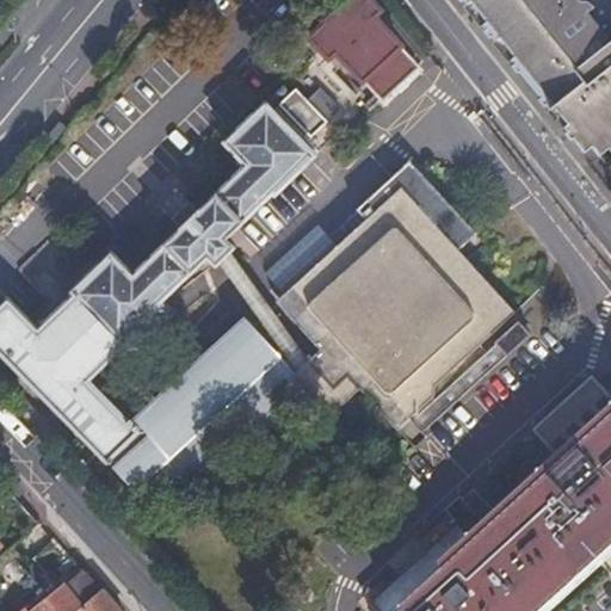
[(334,59),(362,85),(365,81),(383,100),(415,69),(397,50),(401,47),(372,18),(380,12),(368,0),(351,0),(344,8),(341,6),(322,24),(326,26),(309,43),(331,63),(334,59)]
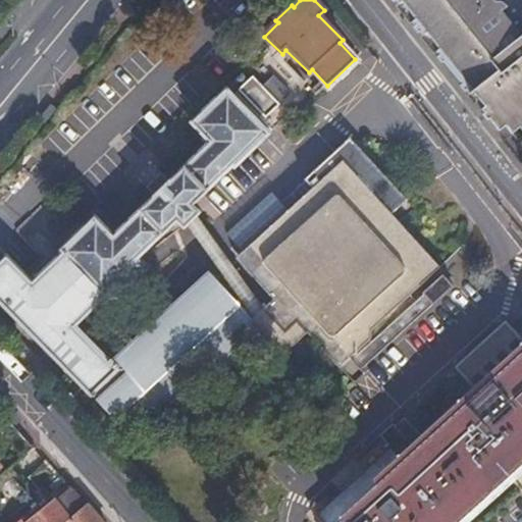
[(511,134),(521,123),(521,32),(519,35),(501,12),(504,5),(497,0),(398,0),(502,128),(505,126),(511,134)]
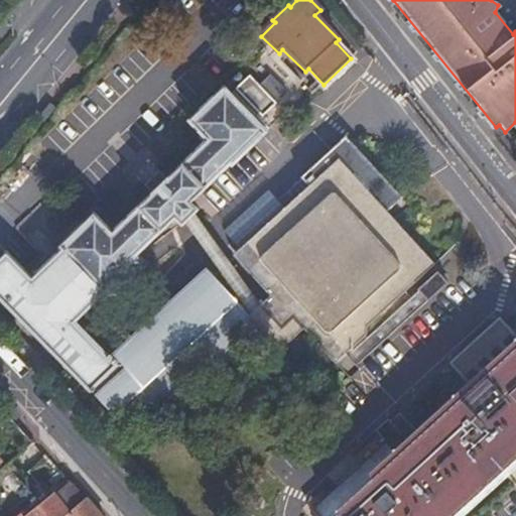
[(60,253),(49,265),(92,308),(105,295),(118,303),(128,288),(152,269),(140,256),(137,259),(136,258),(175,219),(184,227),(186,224),(198,213),(201,211),(191,202),(229,165),(232,167),(266,133),(257,123),(263,118),(276,104),(276,103),(286,93),(269,76),(259,86),(249,77),(245,81),(238,74),(188,123),(207,142),(167,180),(161,174),(147,187),(153,195),(113,234),(94,215),(57,250),(60,253)]
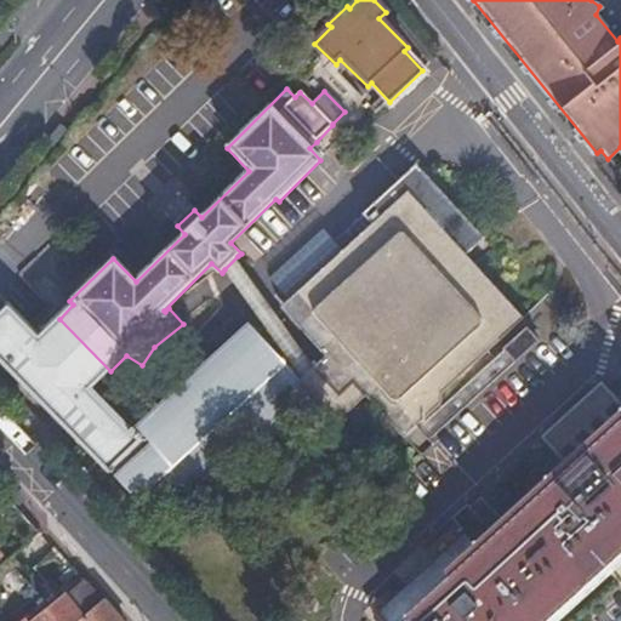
[(328,153),(317,142),(309,148),(320,160),(328,153)]
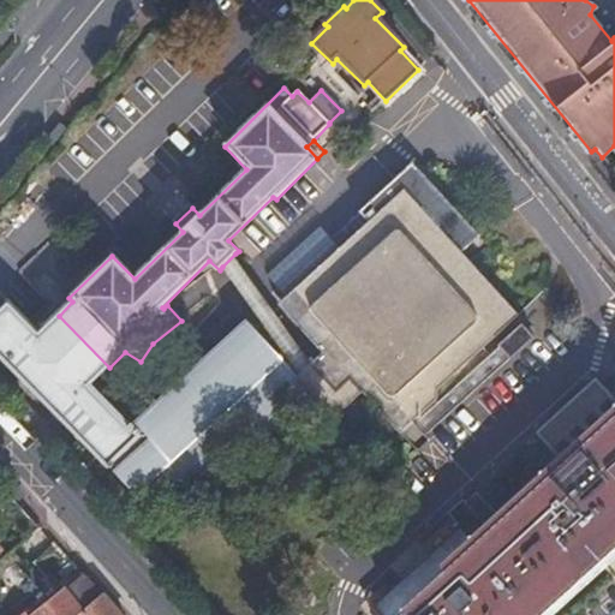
[(294,375),(300,381),(304,388),(329,416),(357,389),(398,434),(435,400),(436,390),(518,316),(459,251),(475,237),(411,166),(360,212),(370,222),(280,304),(322,350),(310,360),(297,372),(294,375)]
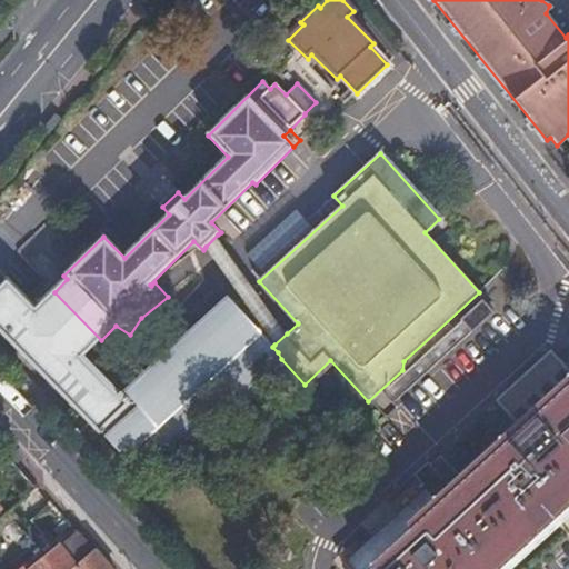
[(275,345),(287,333),(218,235),(206,247),(275,345)]
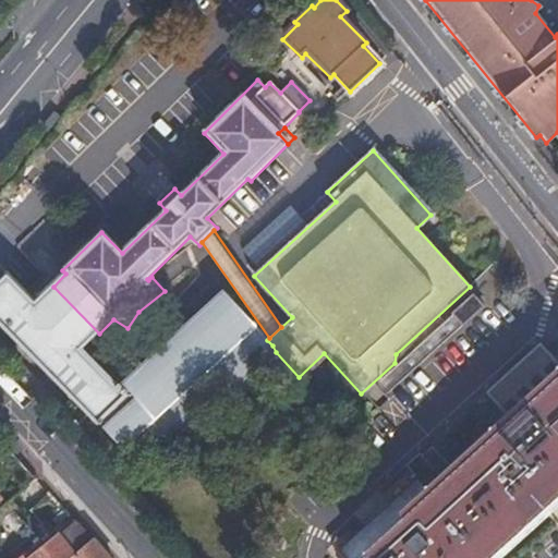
[(252,364),(273,346),(267,340),(230,299),(174,349),(170,344),(122,388),(118,384),(116,381),(113,384),(82,352),(35,305),(1,273),(0,274),(0,326),(118,447),(140,427),(145,431),(152,433),(159,434),(166,433),(161,424),(197,407),(209,389),(226,384),(241,377),(254,366),(252,364)]
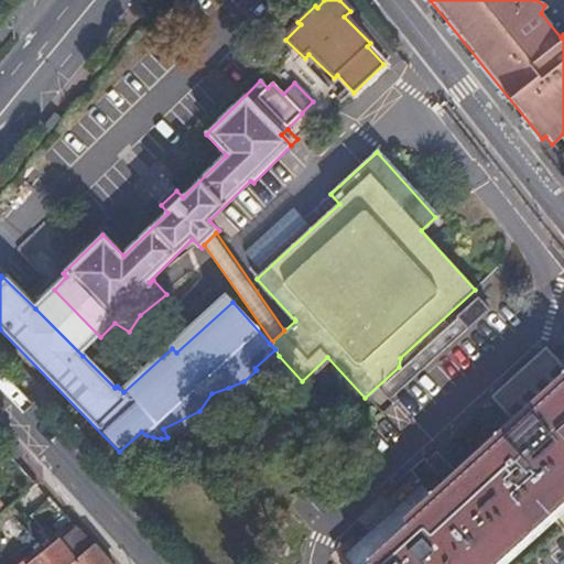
[(54,290),(35,308),(83,356),(100,337),(54,290)]
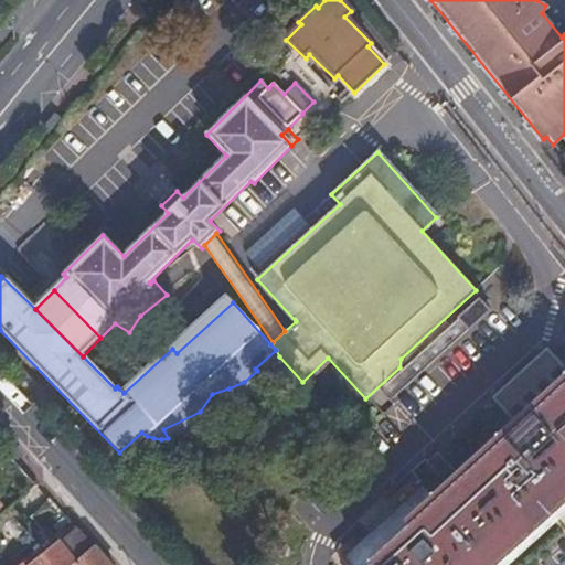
[(225,295),(119,388),(124,393),(172,349),(177,353),(233,302),(225,295)]
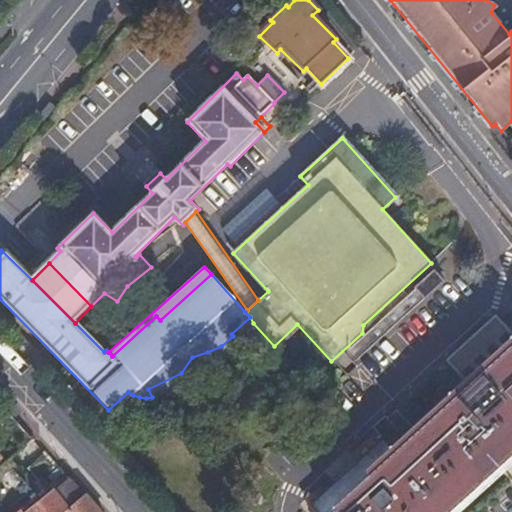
[(444,281),(434,271),(414,289),(424,300),(444,281)]
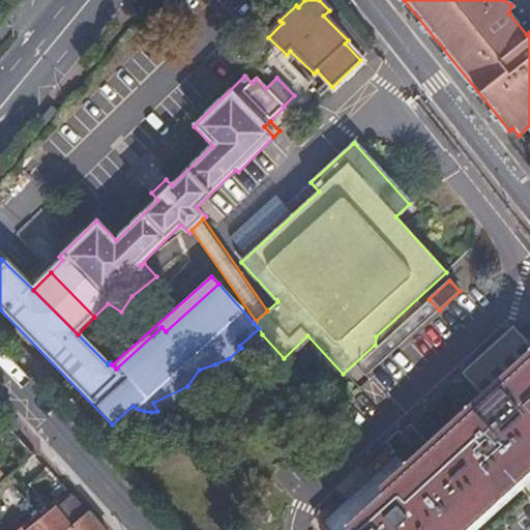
[(529,345),(512,325),(461,374),(483,401),(408,468),(391,450),(365,474),(382,492),(357,513),(342,497),(317,520),(325,529),(454,529),(509,480),(529,502),(529,345)]
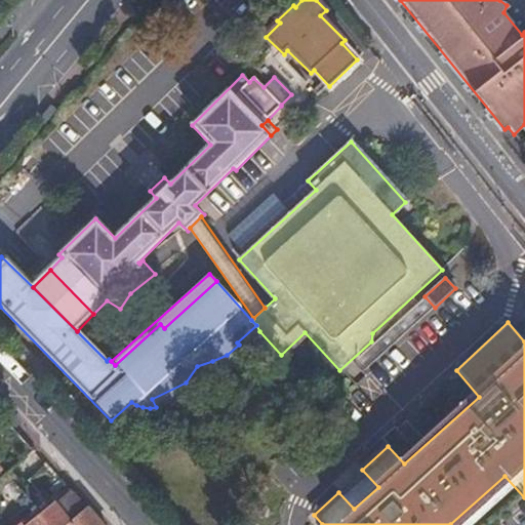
[(152,399),(156,407),(190,394),(204,373),(225,366),(238,359),(248,350),(255,339),(259,331),(256,325),(237,342),(239,345),(227,355),(212,361),(197,366),(186,382),(152,399)]
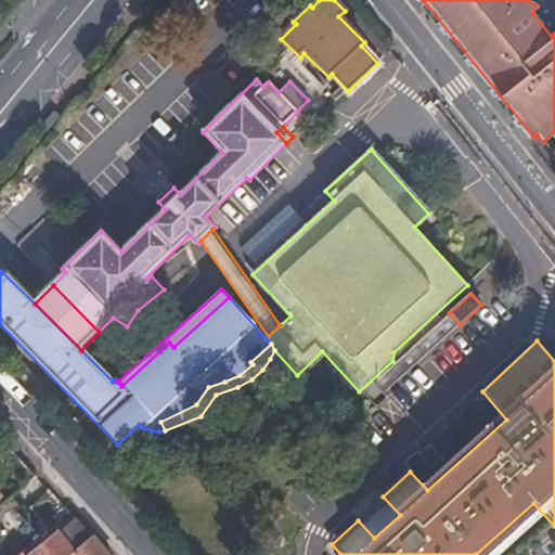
[(400,515),(383,497),(358,520),(374,538),(400,515)]
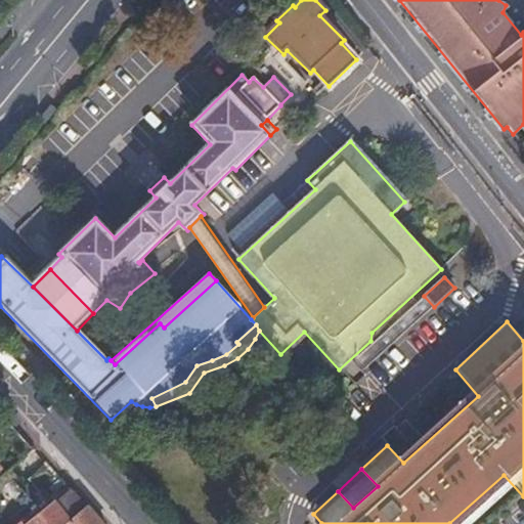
[(19,523),(62,523),(86,506),(71,489),(28,523),(26,523),(23,521),(19,523)]
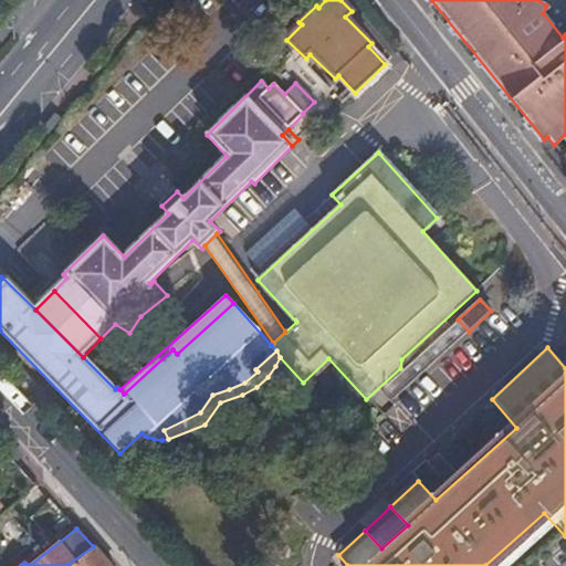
[(111,565),(93,546),(67,565),(111,565)]
